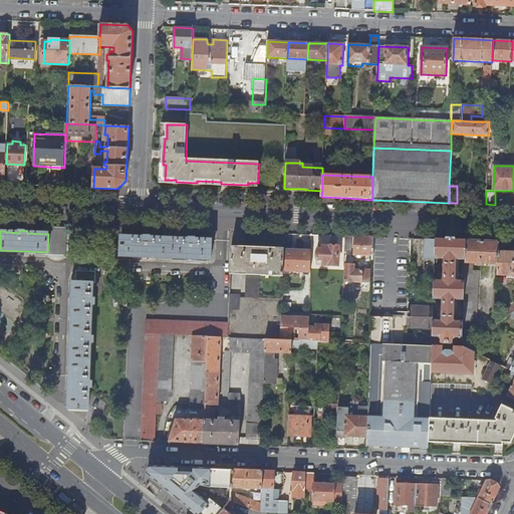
[(48,234),(47,252),(67,253),(68,230),(48,230),(48,234)]
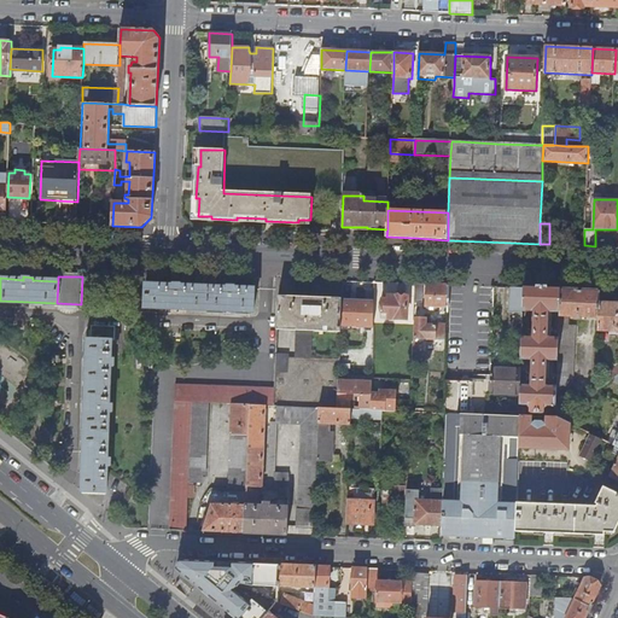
[(174,286),(146,285),(145,307),(255,312),(255,289),(237,289),(237,285),(228,285),(228,287),(182,286),(182,283),(174,283),(174,286)]
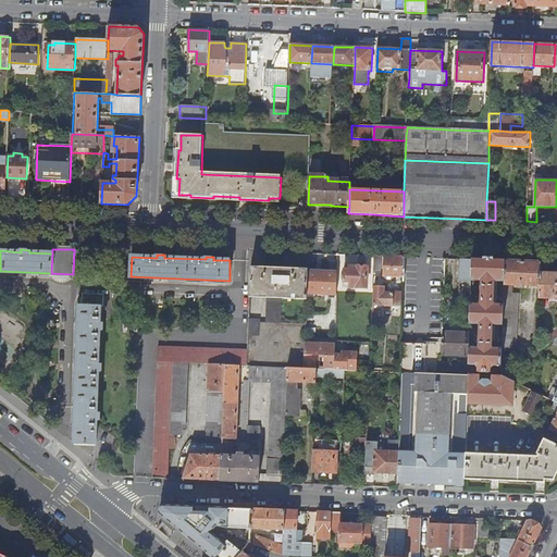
[(388,276),(404,277),(405,257),(392,257),(385,256),(384,279),(388,279),(388,276)]
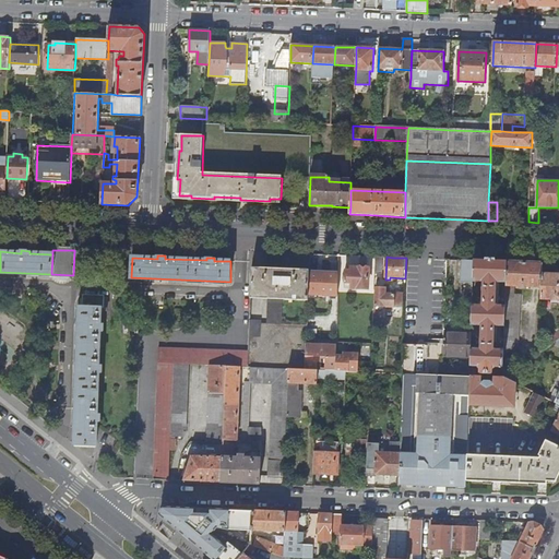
[(462,283),(474,283),(474,282),(474,261),(463,260),(462,283)]
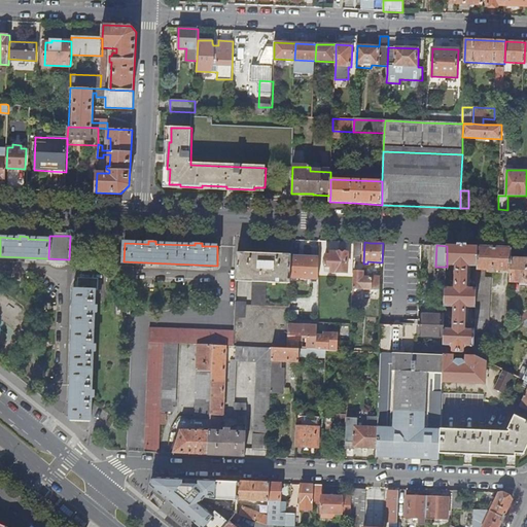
[(454,328),(444,328),(444,338),(444,345),(450,346),(453,349),(453,352),(464,352),(464,350),(467,346),(475,347),(475,334),(475,329),(464,329),(464,323),(469,323),(469,308),(476,308),(477,294),(477,288),(470,288),(471,267),(478,267),(478,247),(462,246),(447,246),(447,266),(456,266),(456,271),(455,272),(455,274),(456,275),(456,287),(446,287),(445,307),(455,307),(455,318),(453,320),(453,322),(454,324),(454,328)]
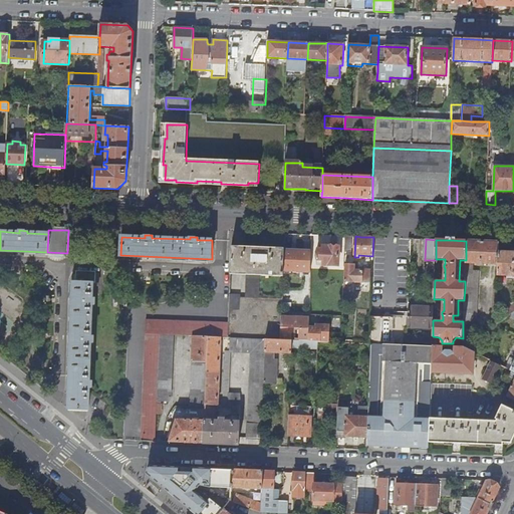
[(484,242),(466,241),(466,260),(465,263),(465,281),(465,287),(464,300),(463,321),(463,325),(477,326),(480,271),(473,271),(474,263),(498,265),(498,253),(499,242),(484,242)]
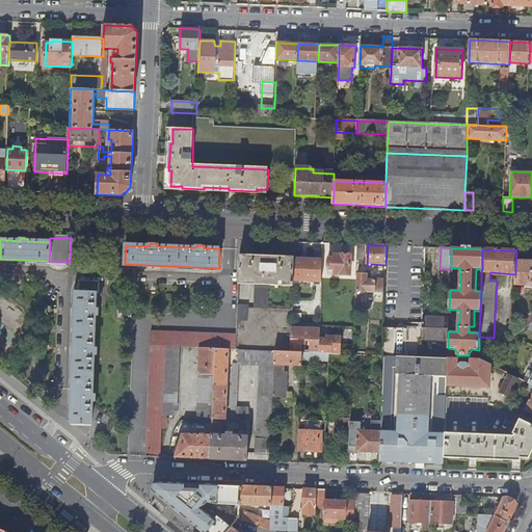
[(351,275),(351,255),(341,255),(335,255),(335,259),(329,258),(328,269),(335,269),(335,274),(351,275)]
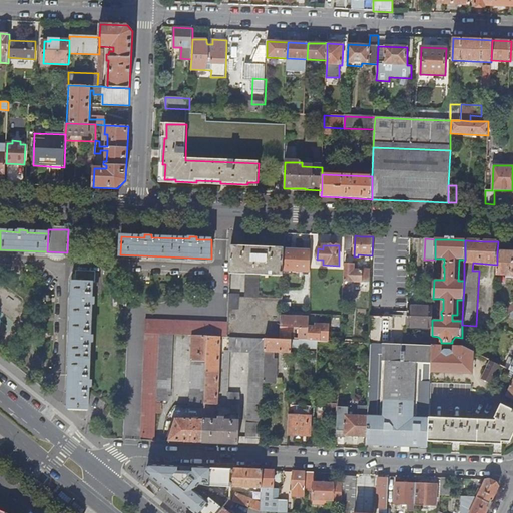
[(230,271),(283,273),(283,272),(284,249),(284,248),(231,246),(230,271)]
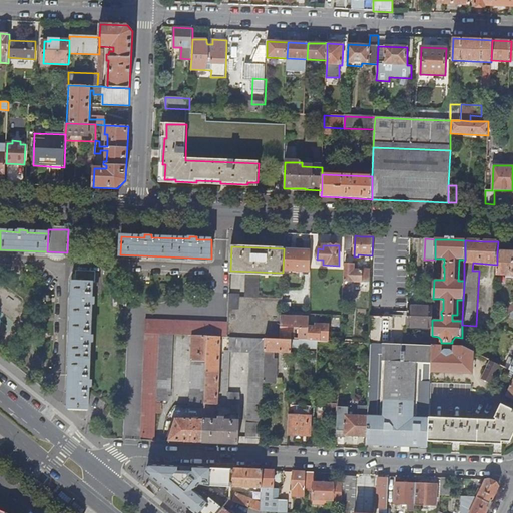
[(311,250),(284,249),(283,272),(311,273),(311,250)]
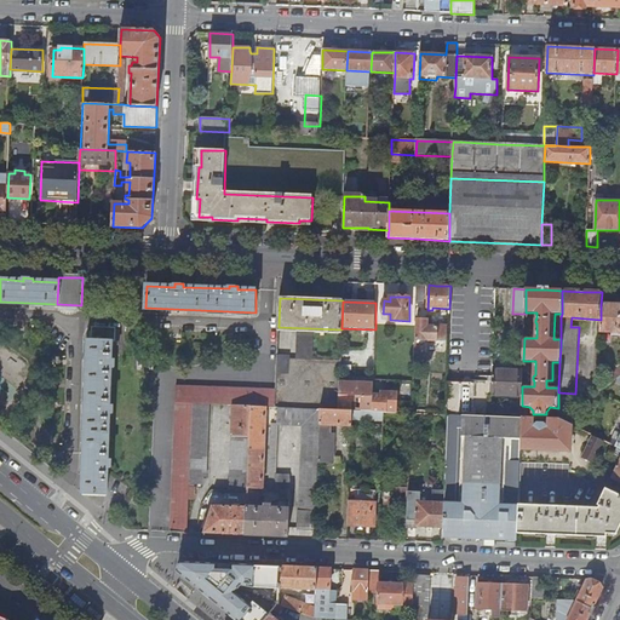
[(619,305),(601,305),(601,320),(601,332),(619,332),(619,305)]
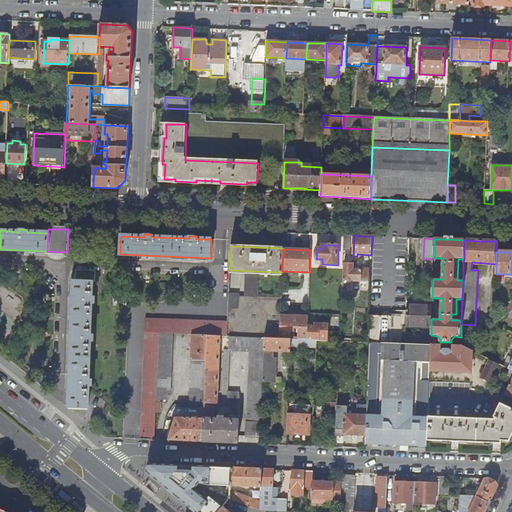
[(344,280),(343,280),(342,301),(347,301),(348,286),(347,283),(347,280),(350,280),(361,281),(361,282),(369,282),(369,269),(361,269),(361,270),(353,269),(354,264),(344,263),(344,280)]
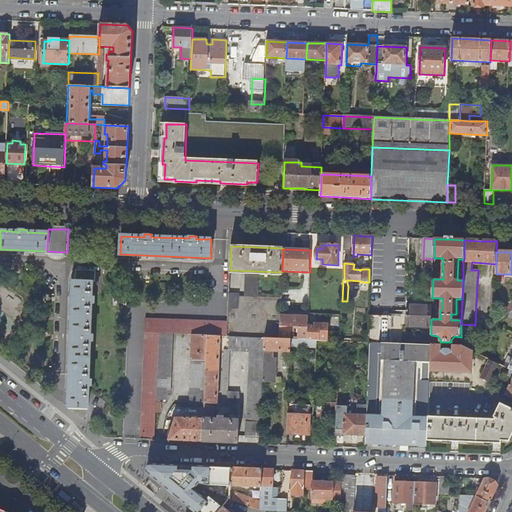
[(76,280),(93,282),(99,282),(99,279),(96,278),(96,270),(76,269),(76,280)]
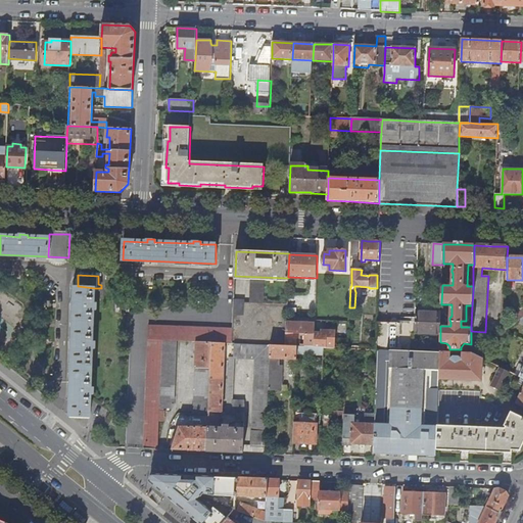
[(235,343),(271,345),(286,345),(287,322),(287,305),(265,304),(265,282),(251,281),(250,304),(234,303),(233,329),(232,343),(235,343)]
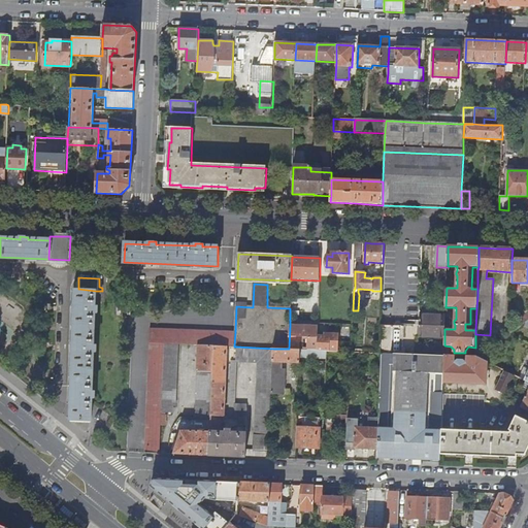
[(96,291),(78,289),(75,289),(71,420),(91,421),(92,404),(92,397),(94,398),(95,390),(92,390),(93,353),(96,353),(96,344),(94,344),(95,314),(97,314),(98,306),(95,306),(95,300),(96,291)]
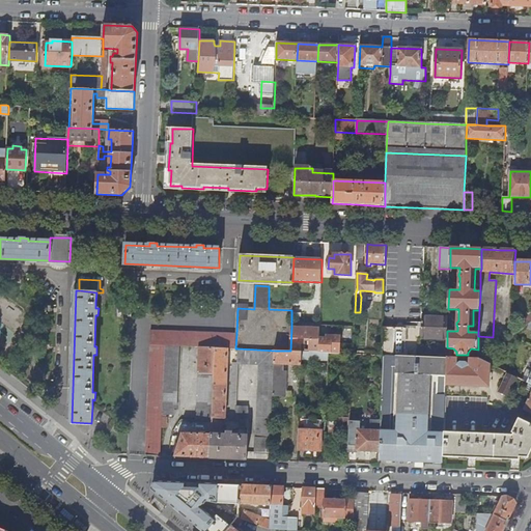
[(447,340),(447,331),(448,310),(422,308),(422,327),(421,338),(447,340)]
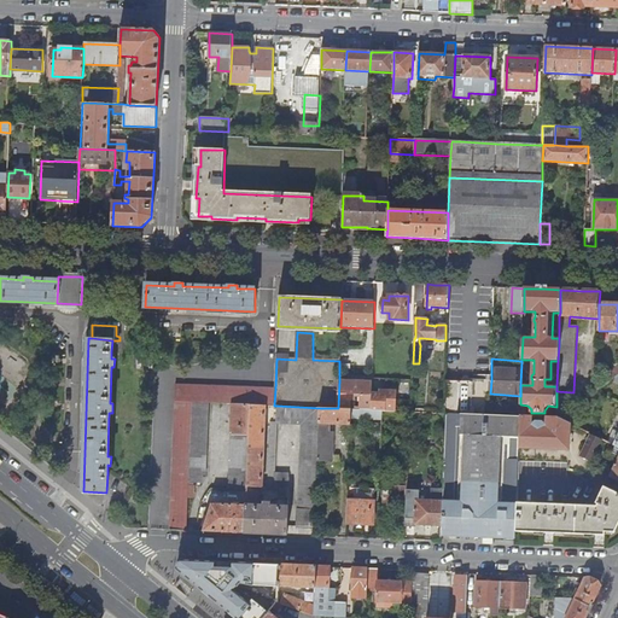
[(153,360),(139,360),(139,369),(153,369),(153,360)]
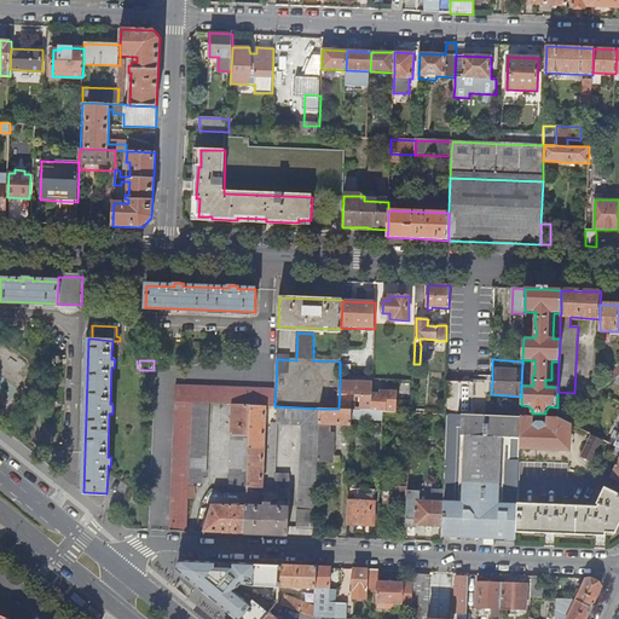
[(597,383),(597,392),(608,385),(607,377),(597,383)]
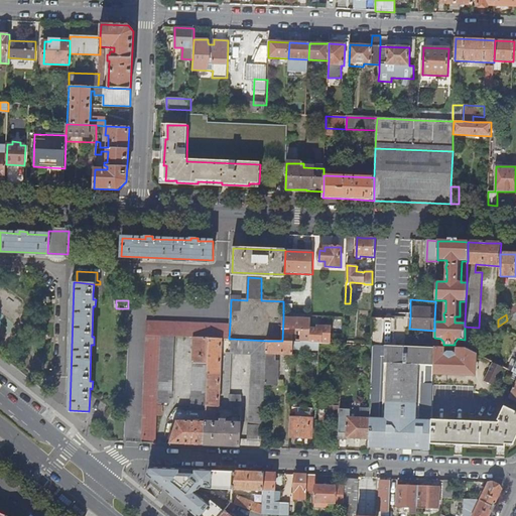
[(433,374),(434,348),(433,348),(409,347),(409,329),(410,317),(394,316),(393,319),(372,318),(371,345),(372,345),(369,419),(369,438),(368,447),(431,449),(431,443),(432,420),(433,374)]
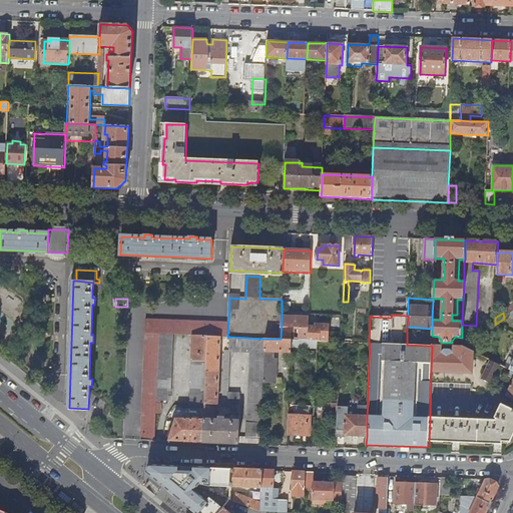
[(308,341),(309,326),(309,317),(282,316),(281,339),(291,340),(291,328),(299,328),(298,340),(308,341)]
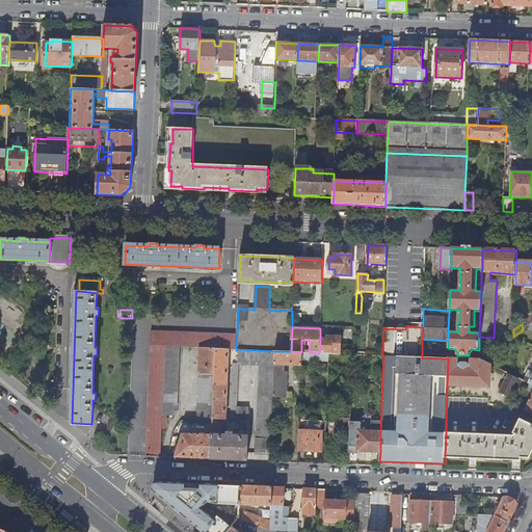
[(180,347),(201,348),(215,348),(229,349),(236,349),(237,335),(152,330),(145,456),(160,456),(162,415),(165,346),(180,347)]
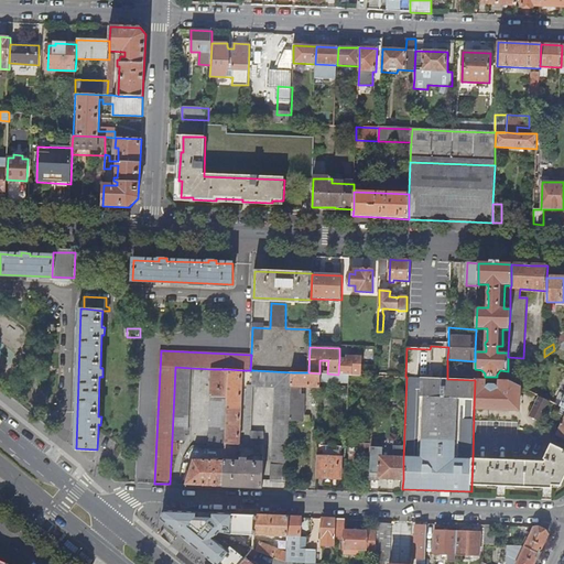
[(338,375),(349,375),(360,376),(361,357),(350,356),(350,358),(339,358),(338,375)]
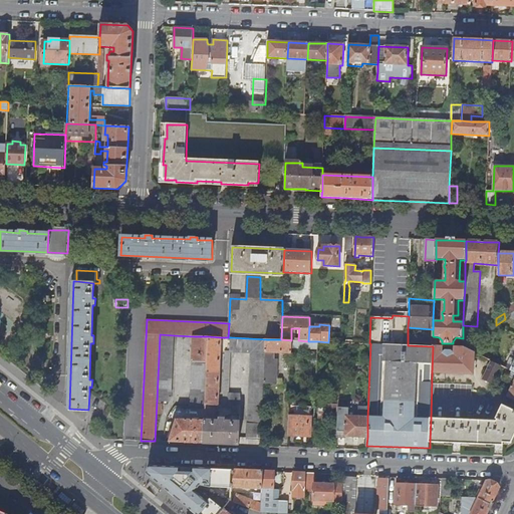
[(463,338),(462,347),(463,347),(477,338),(477,326),(463,325),(463,338)]
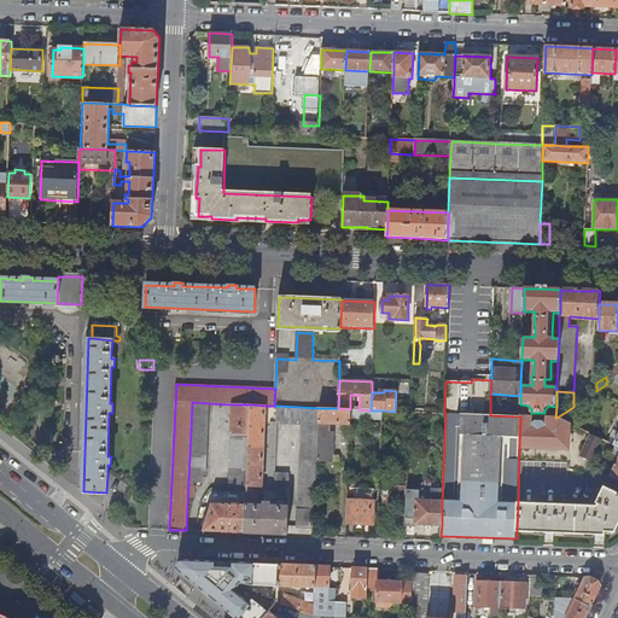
[(209,403),(193,403),(190,482),(203,483),(203,474),(205,474),(209,403)]
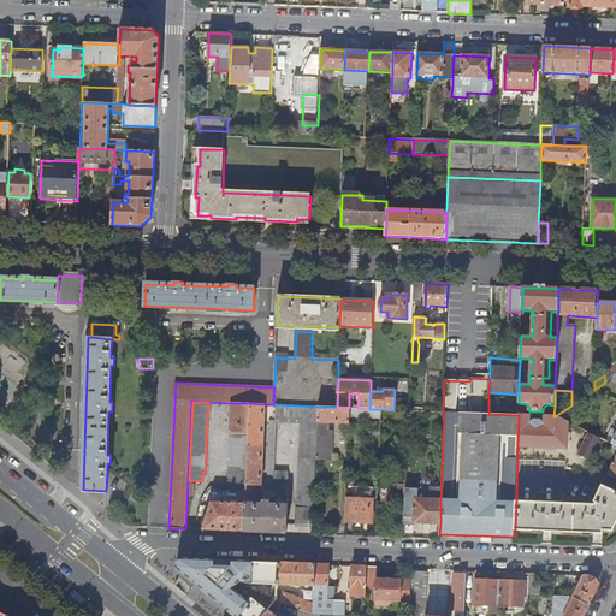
[(246,493),(249,403),(232,403),(229,493),(246,493)]
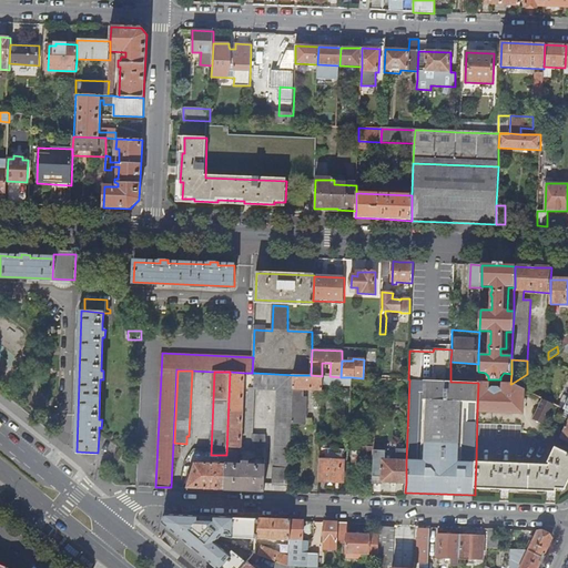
[(226,455),(226,464),(225,489),(264,492),(265,466),(249,465),(249,463),(242,463),(242,465),(236,465),(237,448),(241,448),(244,373),(230,372),(226,455)]
